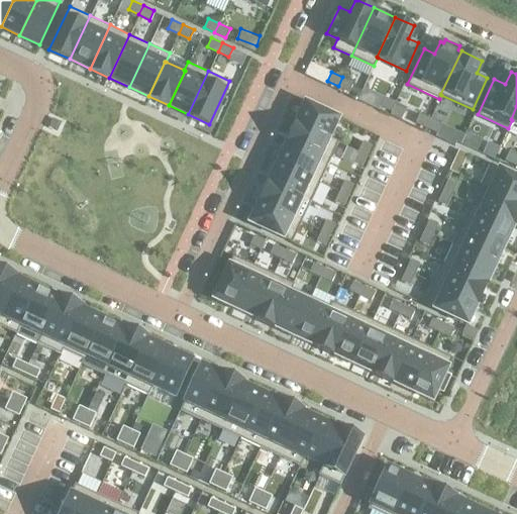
[(342,77),(338,86),(348,91),(353,82),(342,77)]
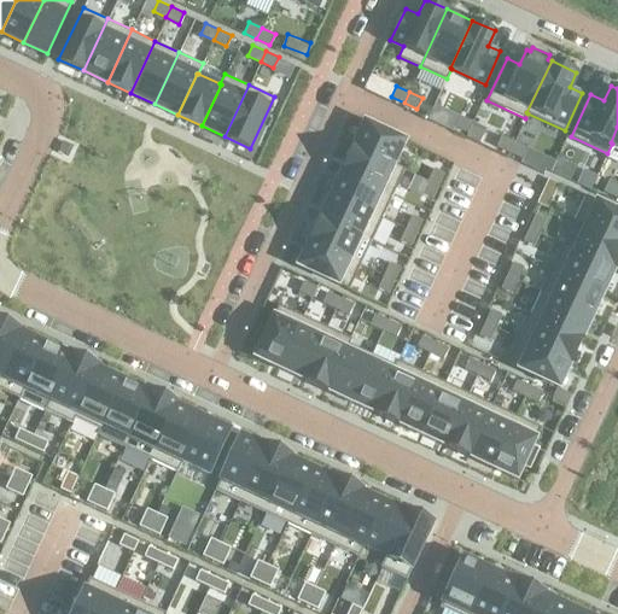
[(460,115),(454,126),(467,132),(472,121),(460,115)]
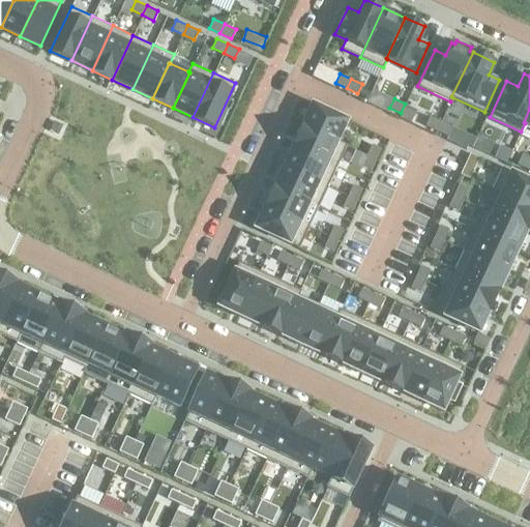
[(312,103),(302,124),(337,141),(339,140),(348,119),(312,103)]
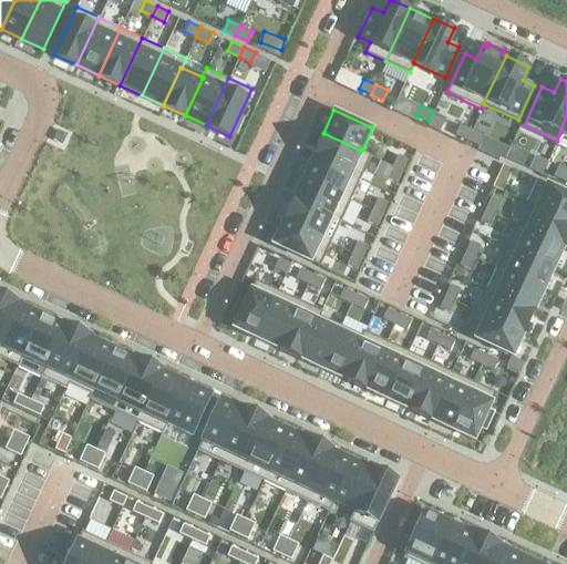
[(429,121),(429,123),(440,129),(445,116),(433,111),(429,121)]
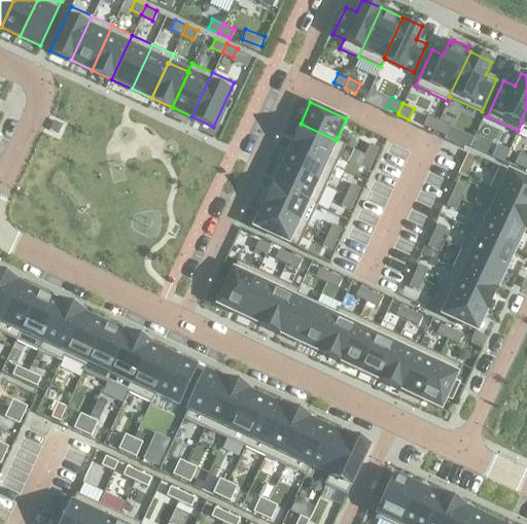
[(427,114),(423,124),(434,129),(438,119),(427,114)]
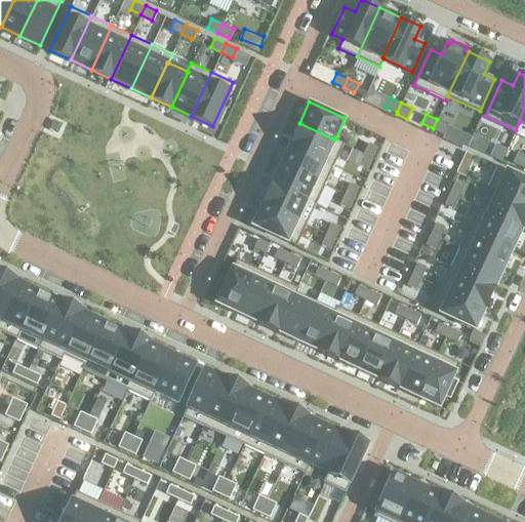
[(437,119),(433,128),(443,133),(448,124),(437,119)]
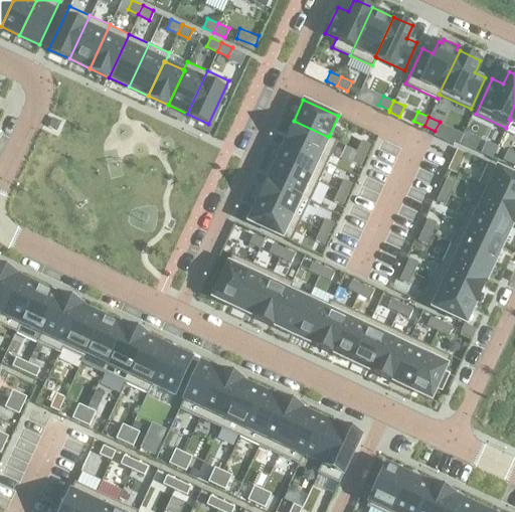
[(294,121),(285,140),(328,161),(337,140),(329,136),(328,137),(294,121)]
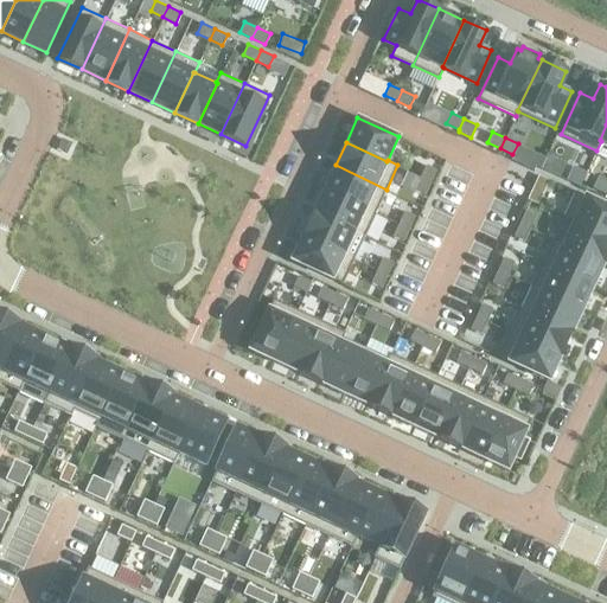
[(426,164),(420,177),(430,181),(436,168),(426,164)]
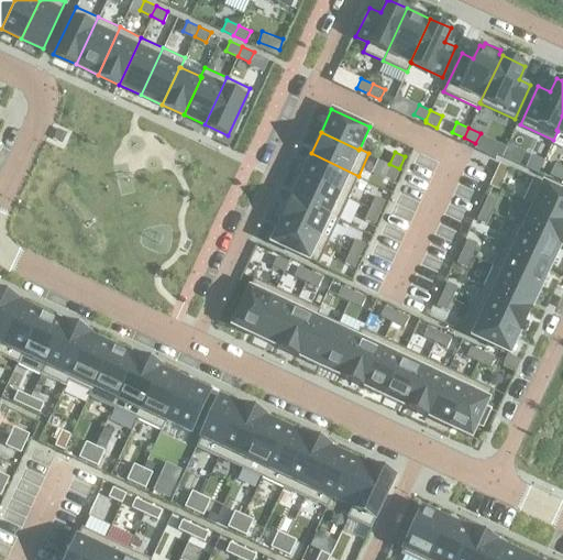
[(311,153),(301,175),(349,197),(359,176),(311,153)]
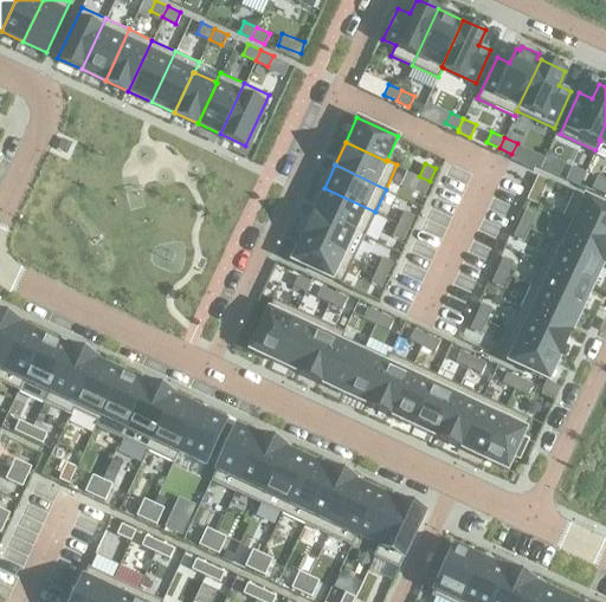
[(572,164),(567,175),(580,181),(585,170),(572,164)]
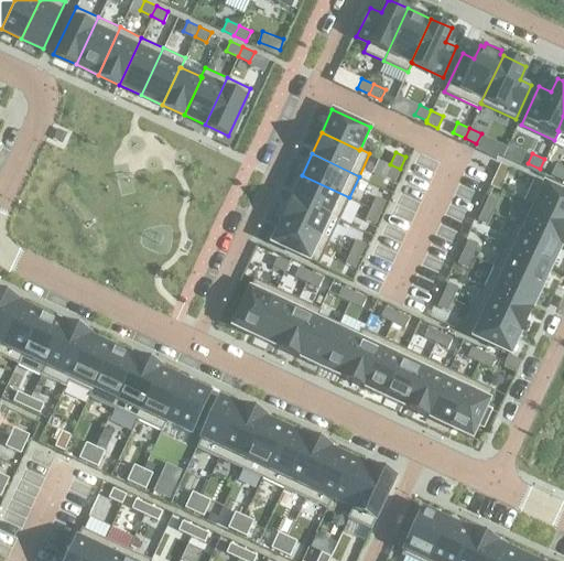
[(390,164),(384,176),(394,181),(400,169),(390,164)]
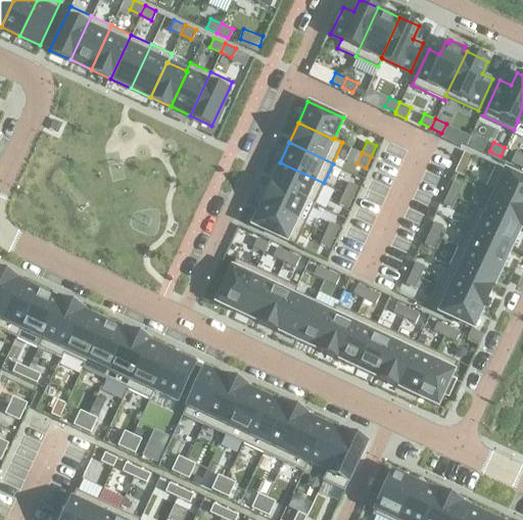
[(522,155),(515,152),(511,161),(521,167),(522,162),(522,155)]
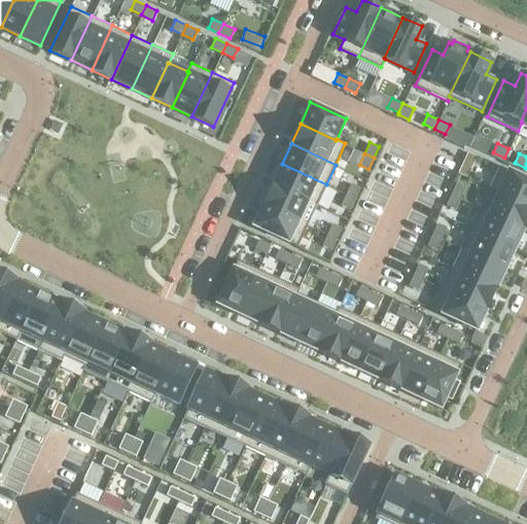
[(465,162),(460,173),(469,178),(475,167),(465,162)]
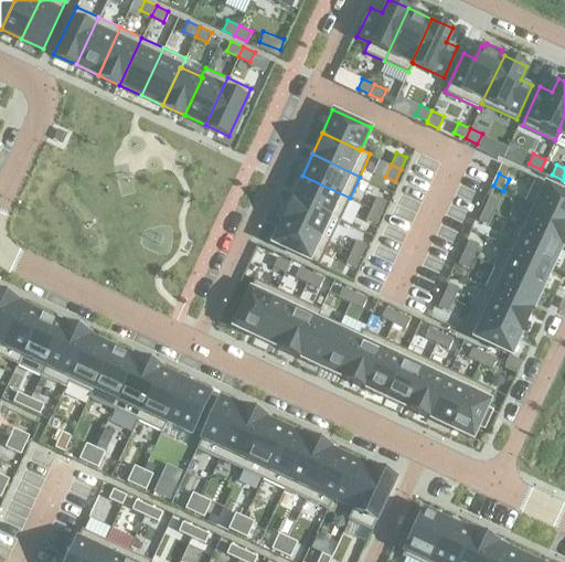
[(302,176),(291,198),(334,218),(334,219),(339,221),(350,198),(302,176)]
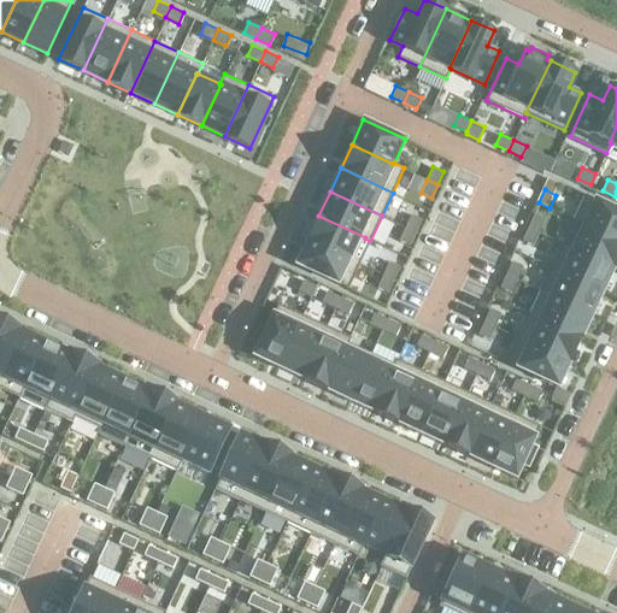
[(616,208),(585,194),(573,220),(577,223),(579,222),(616,239),(616,208)]
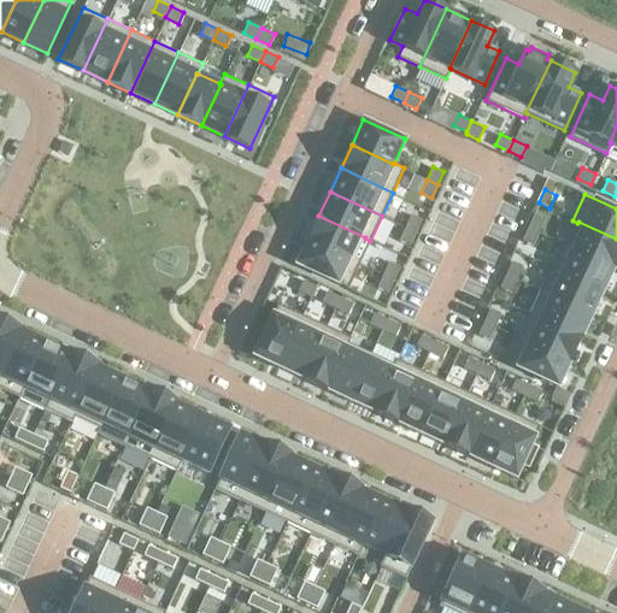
[(411,213),(405,227),(416,231),(422,218),(411,213)]
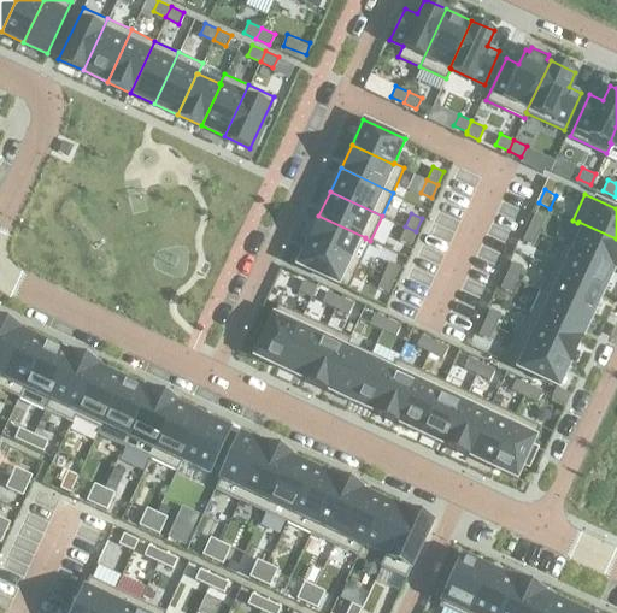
[(534,213),(528,227),(539,231),(545,218),(534,213)]
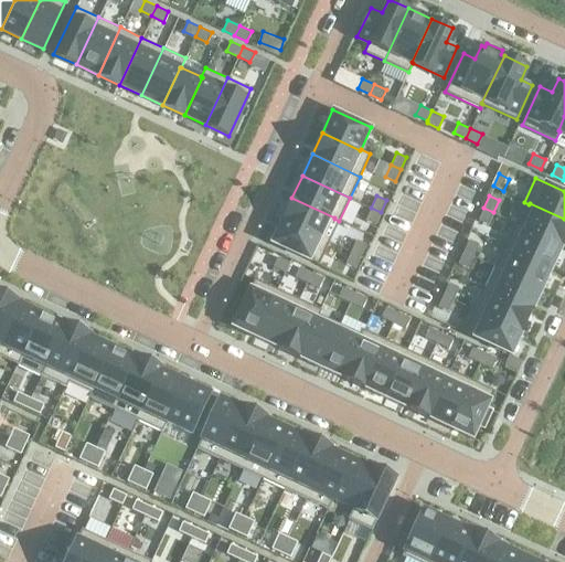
[(291,198),(281,219),(324,239),(324,237),(334,219),(334,218),(291,198)]
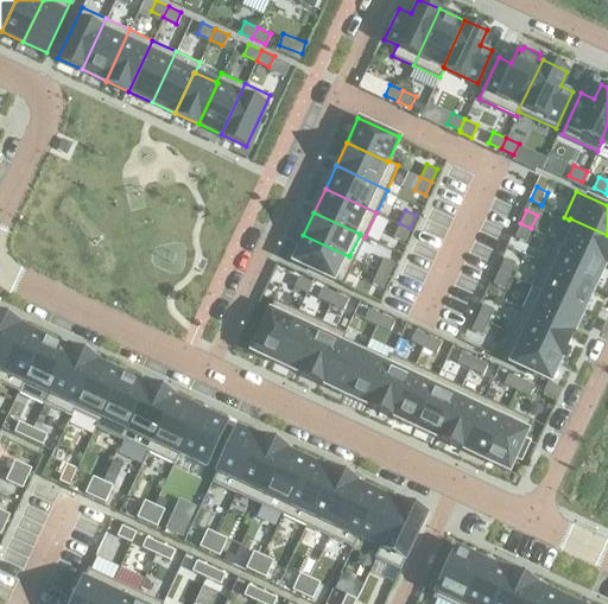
[(559,240),(559,241),(605,262),(607,255),(607,235),(570,218),(569,220),(559,240)]
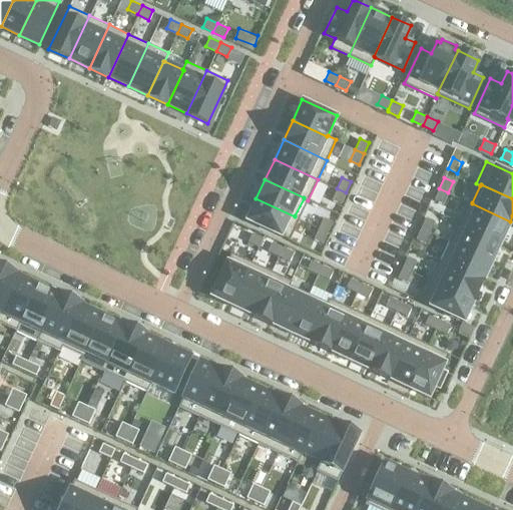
[(337,188),(332,199),(341,203),(346,192),(337,188)]
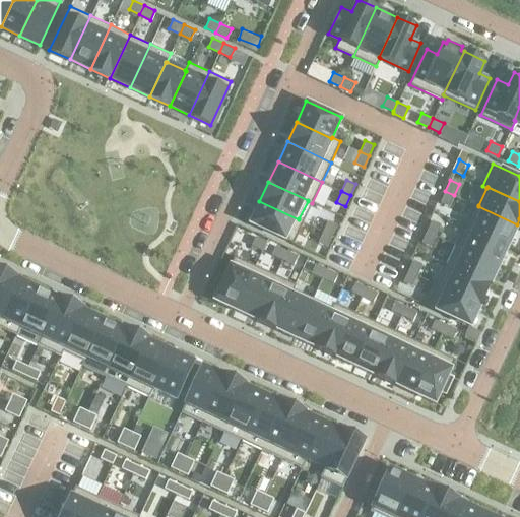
[(445,191),(440,202),(449,206),(454,195),(445,191)]
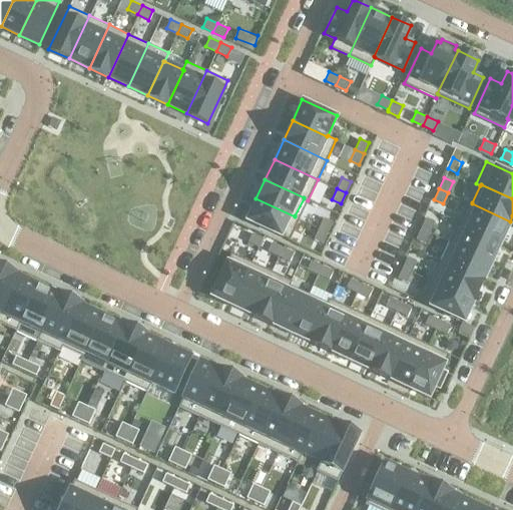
[(255,198),(246,219),(290,239),(300,217),(295,215),(295,216),(255,198)]
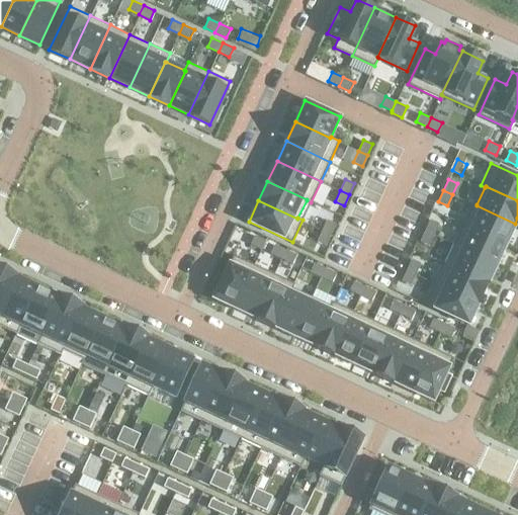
[(472,202),(462,224),(506,244),(515,224),(477,205),(477,204),(472,202)]
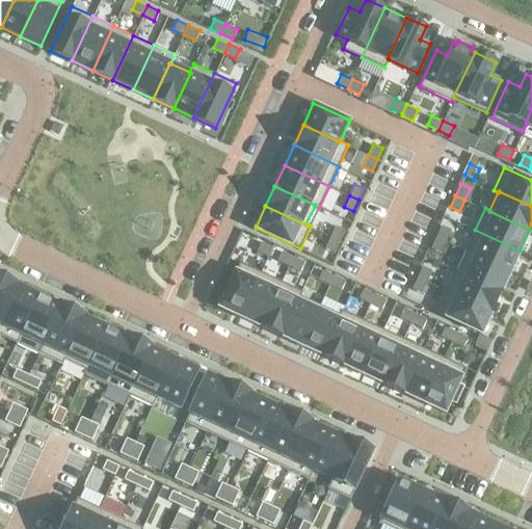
[(336,225),(330,236),(340,240),(345,230),(336,225)]
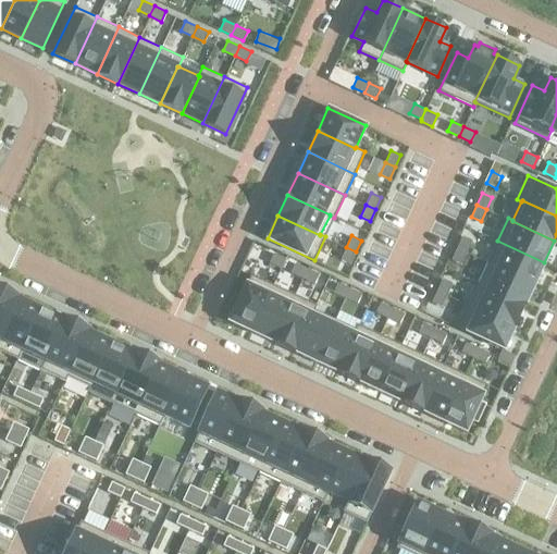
[(462,235),(457,247),(467,251),(472,239),(462,235)]
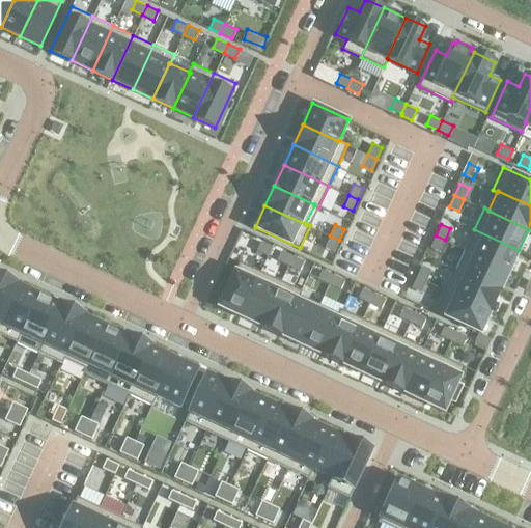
[(474,229),(465,249),(509,270),(519,250),(474,229)]
